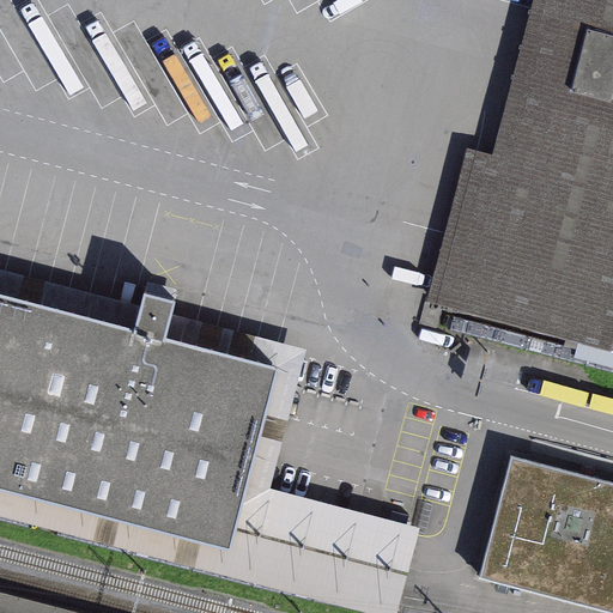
[(612,345),(612,0),(546,0),(507,153),(480,146),(439,301),(612,345)]
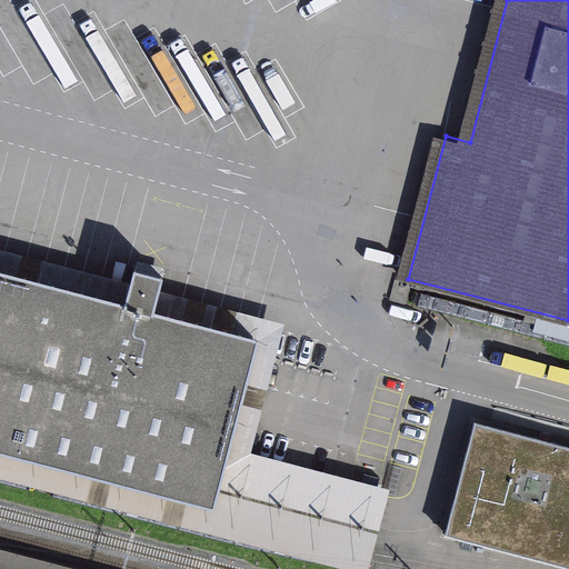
[(0,250),(0,275),(123,308),(130,283),(0,250)]
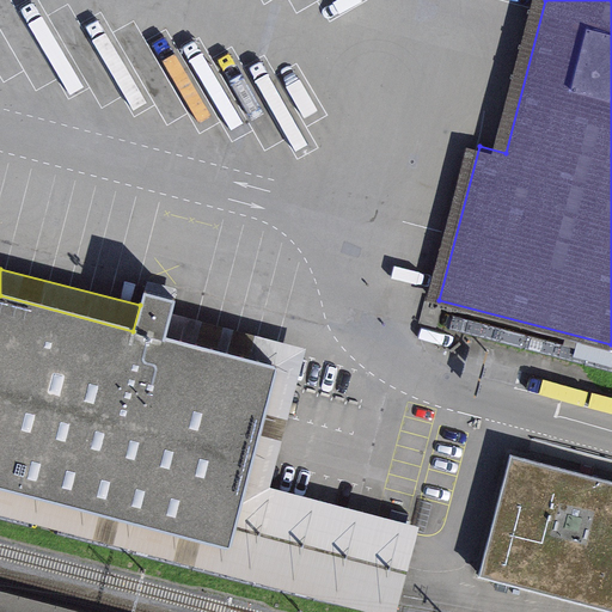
[(0,484),(234,545),(280,369),(166,340),(172,316),(176,303),(142,294),(140,305),(133,331),(0,295),(0,484)]
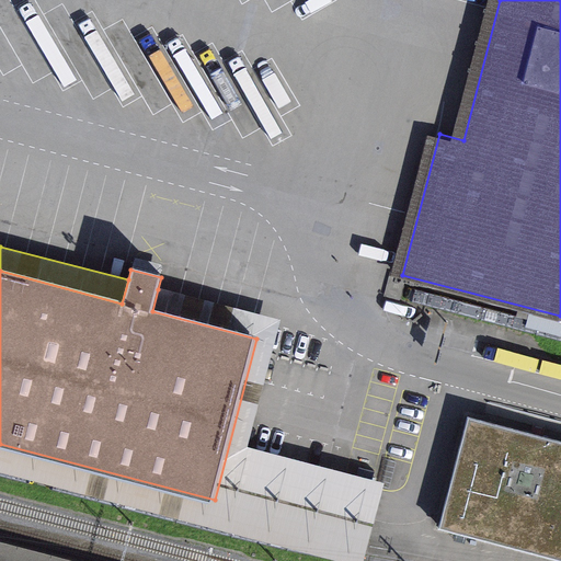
[(256,336),(256,339),(253,338),(212,499),(0,444),(0,472),(262,540),(341,560),(366,560),(387,484),(249,449),(282,322),(158,289),(152,310),(256,336)]
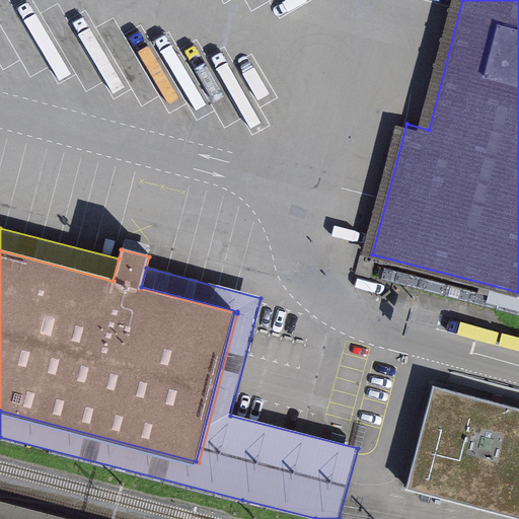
[(518,410),(496,404),(433,387),(405,489),(518,518),(518,410)]
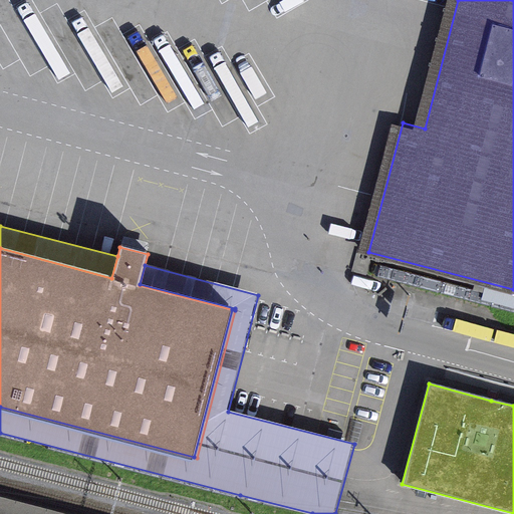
[(0,513),(41,513),(0,503),(0,513)]
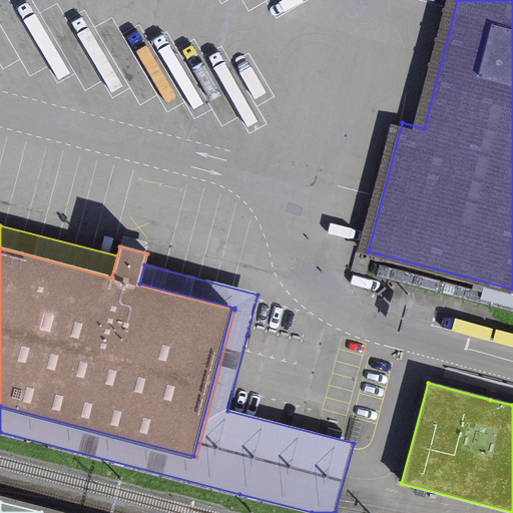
All buildings are outlined.
